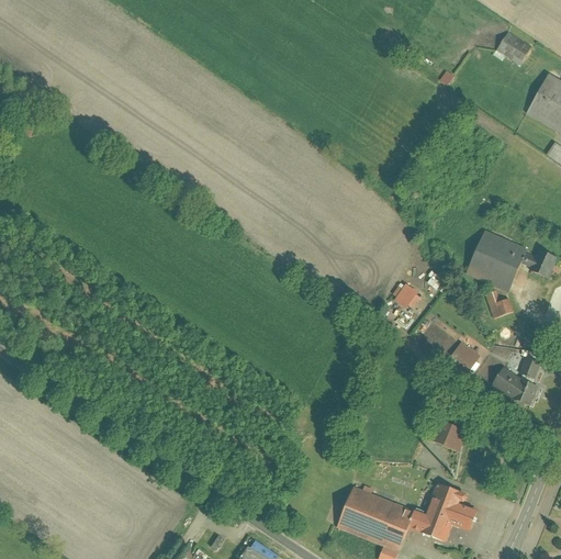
[(503,54),(518,63),(530,43),(505,29),(491,52),(501,57),(503,54)]
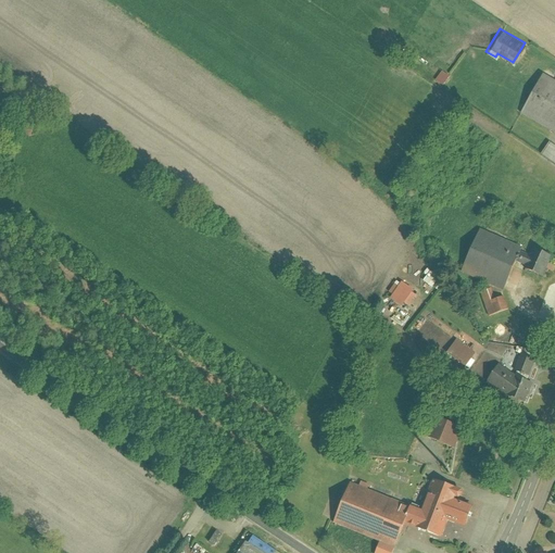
[(440,82),(446,73),(439,68),(433,77),(440,82)]
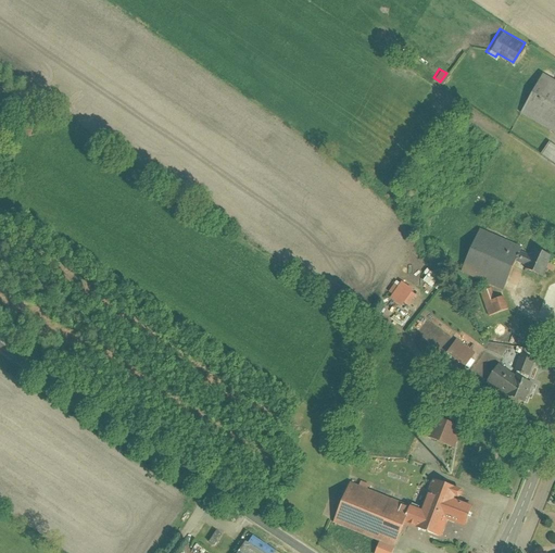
[(554,80),(542,74),(519,114),(554,133),(554,80)]
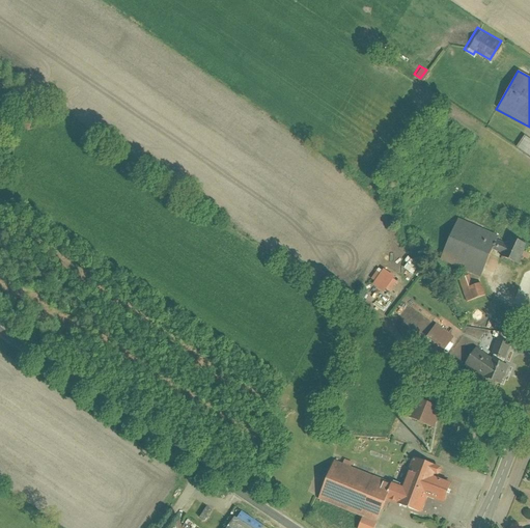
[(529,155),(529,138),(520,134),(513,146),(529,155)]
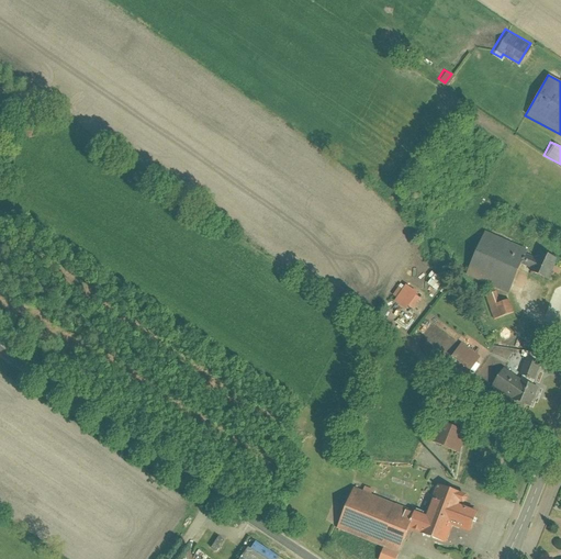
[(526,250),(482,232),(463,275),(507,293),(526,250)]
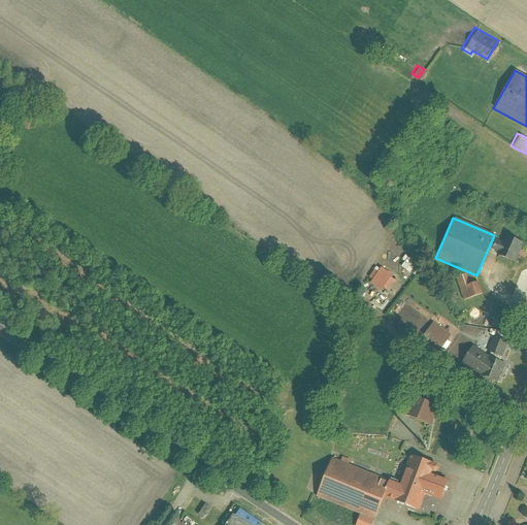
[(515,260),(523,241),(506,234),(503,240),(494,236),(490,247),(499,251),(498,253),(515,260)]
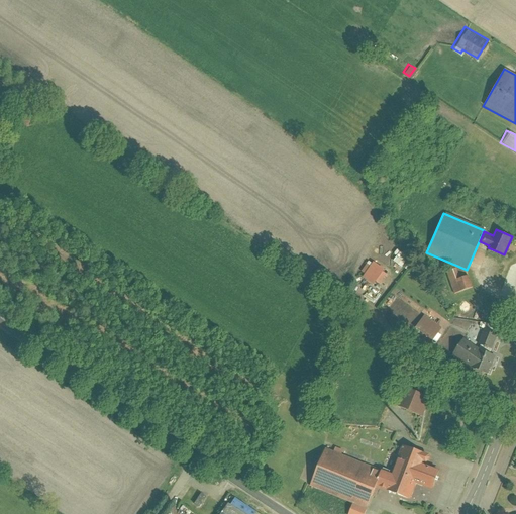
[(367,259),(357,274),(370,282),(372,279),(378,283),(386,270),(367,259)]
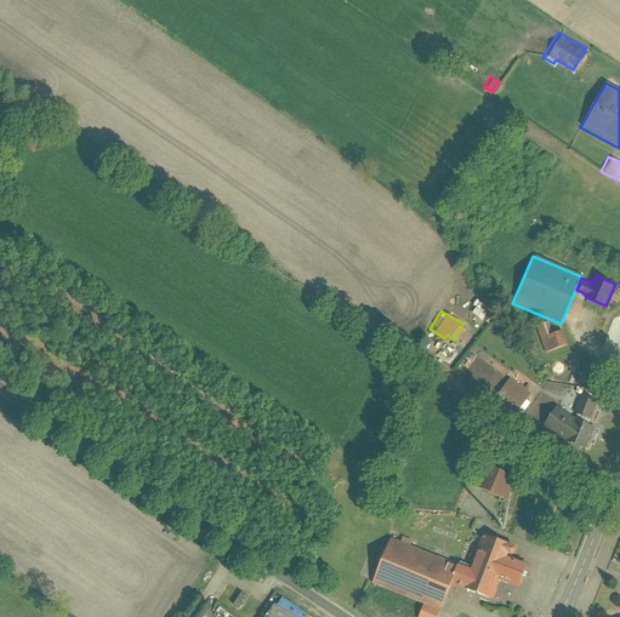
[(546,321),(535,325),(542,352),(566,344),(561,325),(549,329),(546,321)]
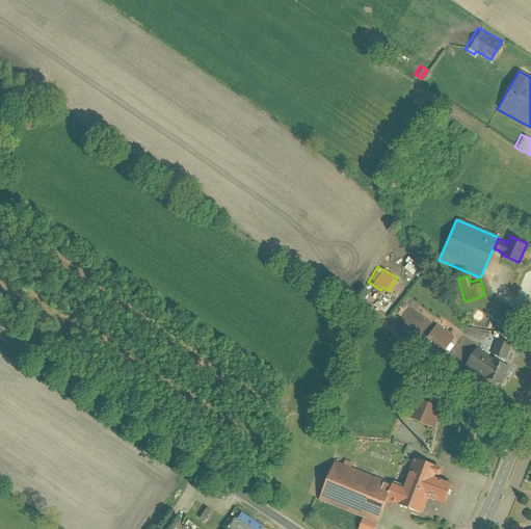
[(442,349),(453,336),(435,320),(423,334),(442,349)]
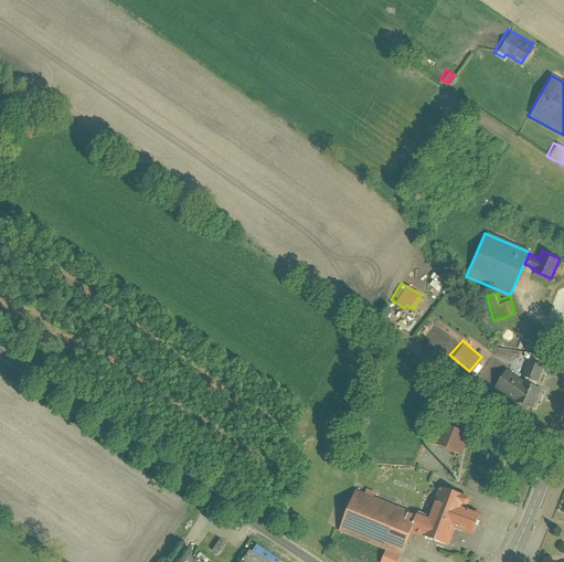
[(534,382),(541,362),(530,359),(522,378),(534,382)]
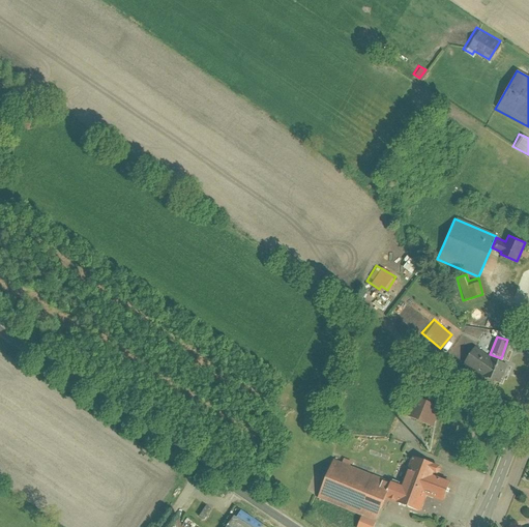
[(474,347),(465,363),(496,381),(505,364),(474,347)]
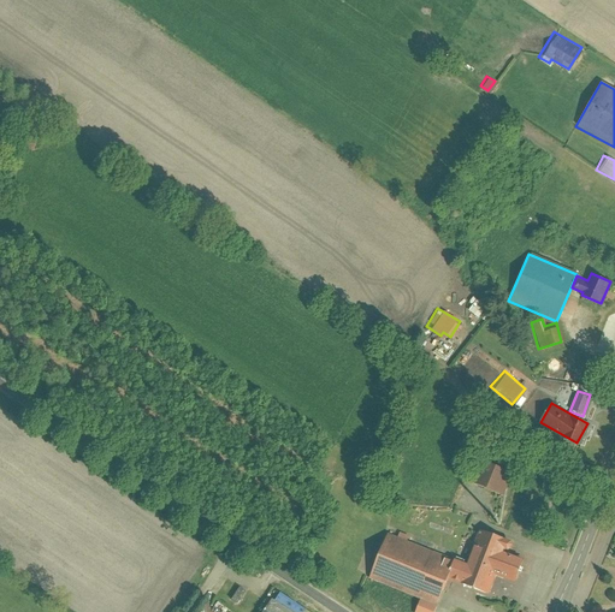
[(482,461),(473,481),(503,493),(508,470),(482,461)]
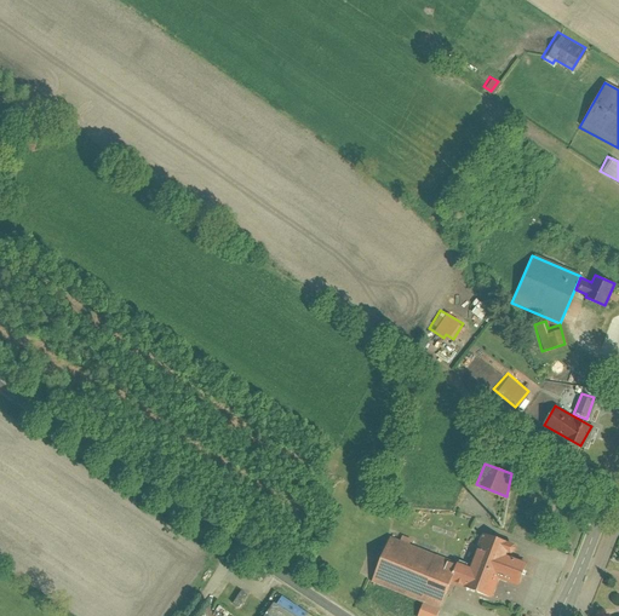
[(469,566),(390,534),(371,580),(422,600),(416,615),(435,615),(451,581),(491,596),(498,577),(519,585),(527,560),(511,556),(515,543),(481,531),(469,566)]
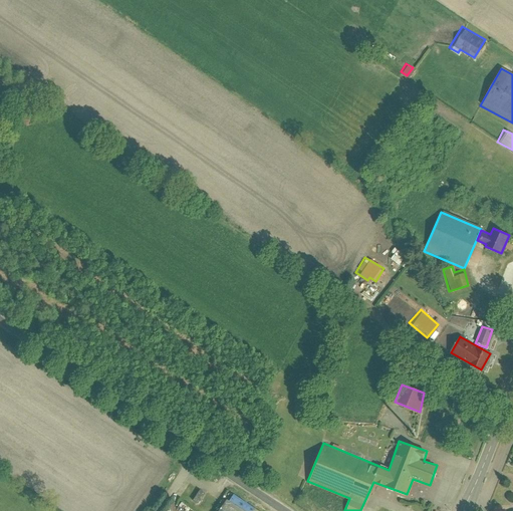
[(195,500),(200,490),(194,488),(189,497),(195,500)]
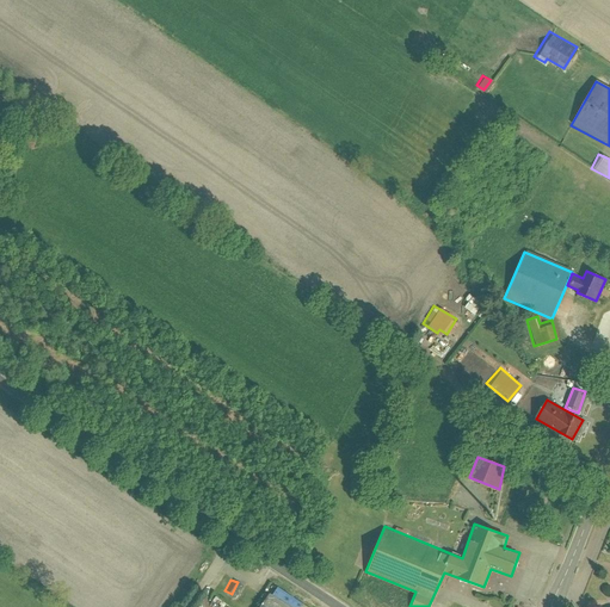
[(192,588),(186,602),(193,605),(199,590),(192,588)]
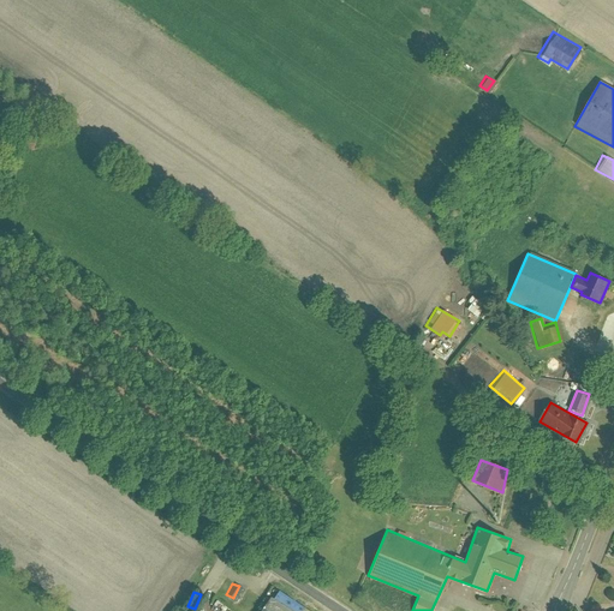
[(287,610),(268,598),(258,610),(287,610)]
